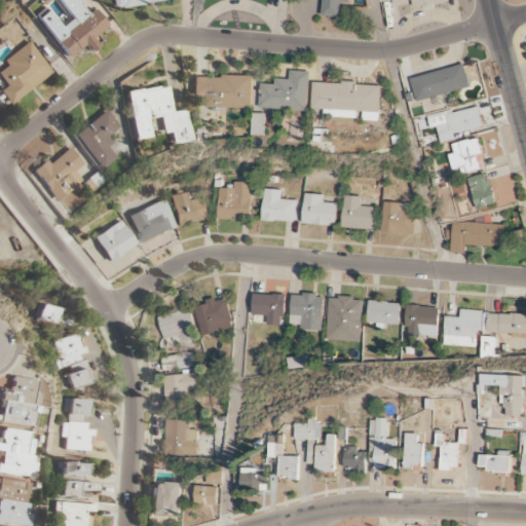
[(111,0),(113,8),(180,0),(111,0)]
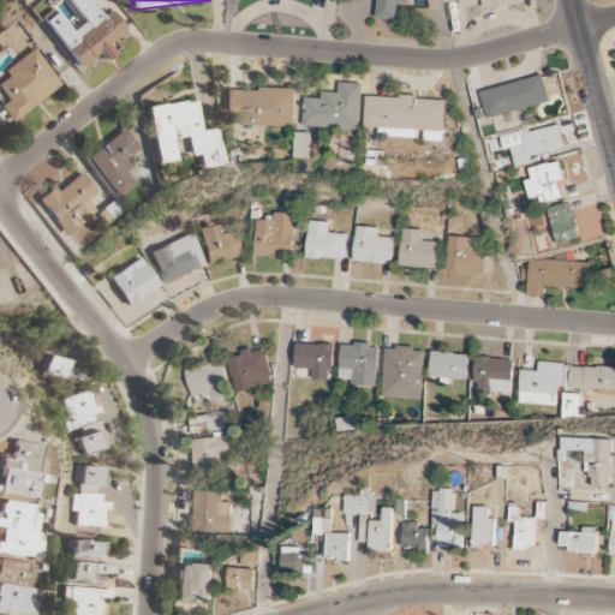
[(377,0),(377,19),(399,21),(400,4),(410,4),(410,0),(377,0)]
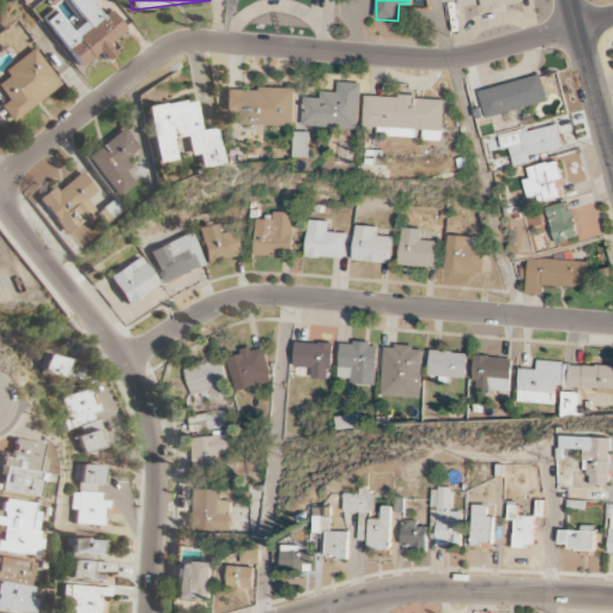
[(58,42),(78,68),(102,50),(108,59),(126,46),(119,36),(127,30),(108,5),(58,42)]
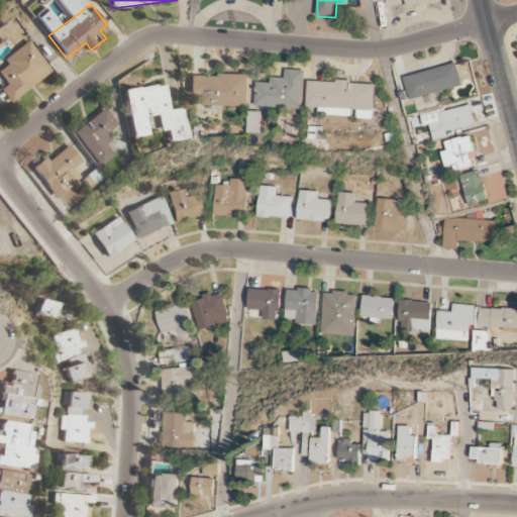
[(2,60),(6,66),(0,70),(0,77),(14,98),(52,74),(30,41),(2,60)]
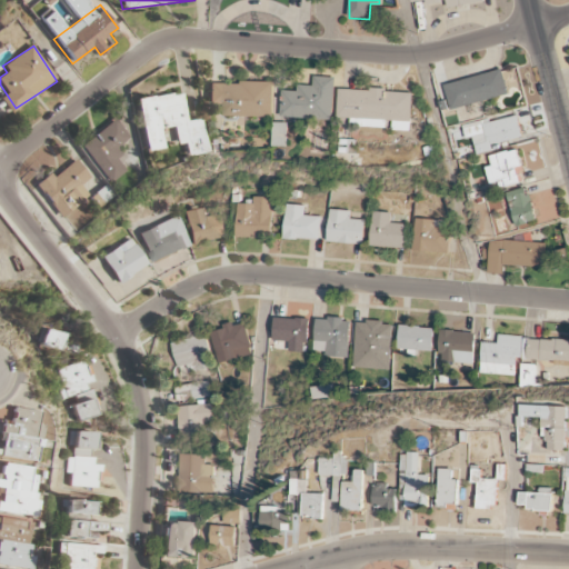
[(502,70),(445,86),(451,110),(509,93),(502,70)]
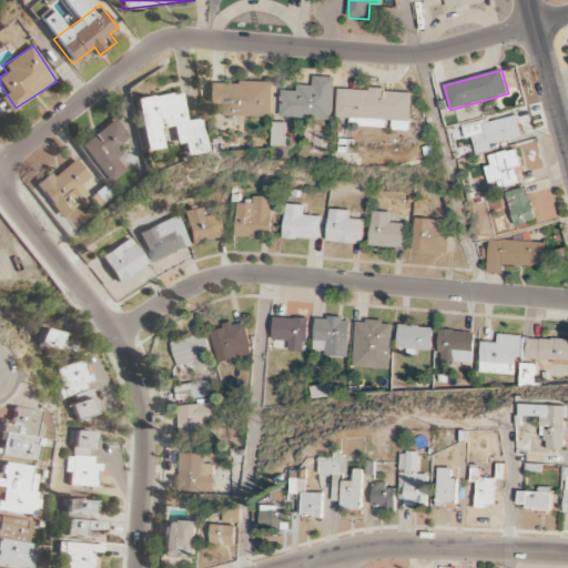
[(335,78),(332,121),(280,117),(282,91),(296,92),(297,85),(313,87),(313,77),(335,78)]
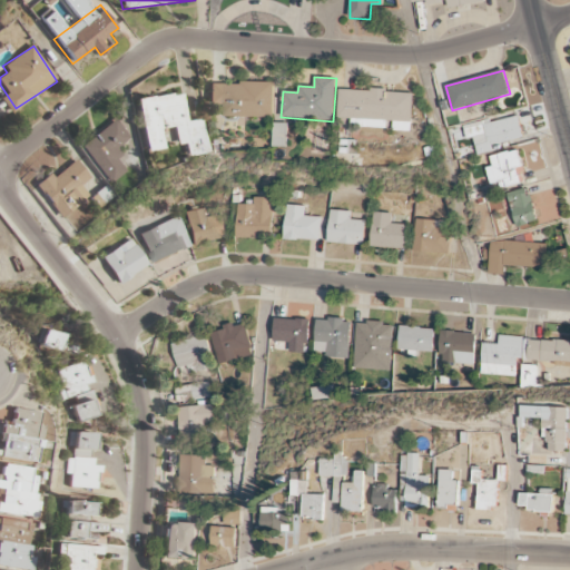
[(274,84),(209,82),(209,105),(222,105),(222,117),(273,118),(274,84)]
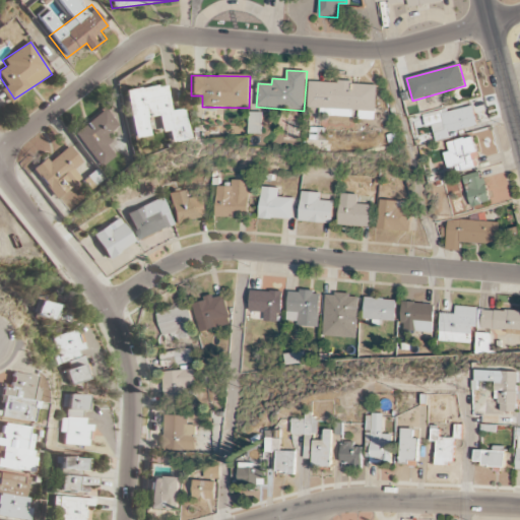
[(125,91),(133,139),(149,136),(146,118),(158,116),(161,132),(169,131),(171,143),(190,140),(185,109),(171,111),(167,84),(125,91)]
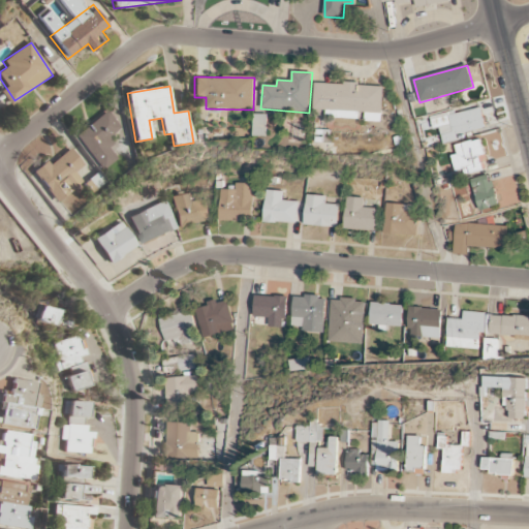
[(430,118),(432,130),(439,128),(443,145),(458,142),(457,135),(485,129),(480,107),(430,118)]
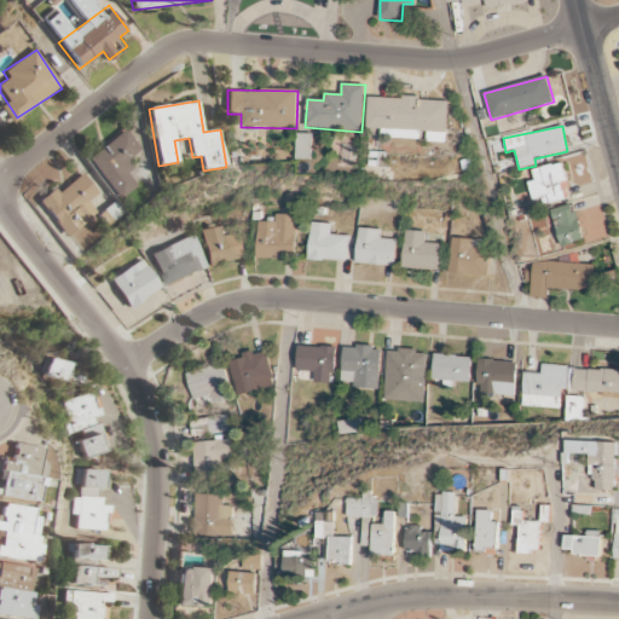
[(87,158),(117,200),(138,184),(123,165),(142,151),(126,129),(87,158)]
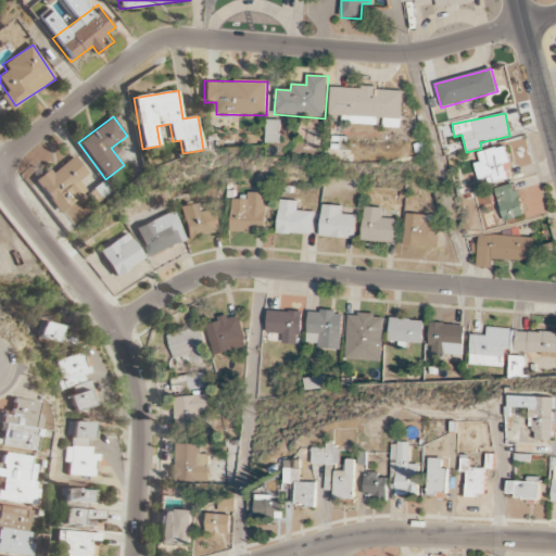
[(281,121),(267,121),(267,142),(280,143),(281,121)]
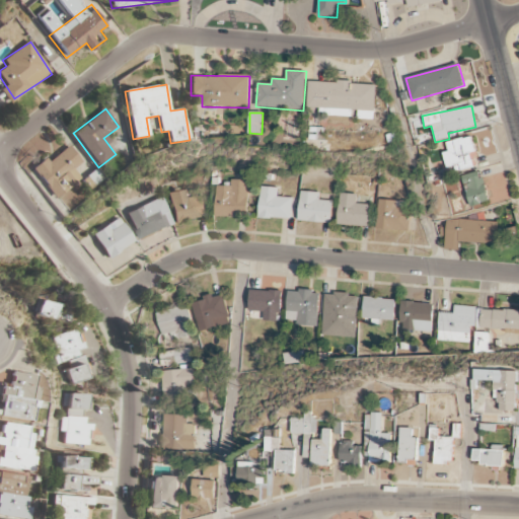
[(445,143),(448,151),(442,153),(446,168),(453,166),(455,172),(474,166),(472,158),(476,157),(470,136),(445,143)]
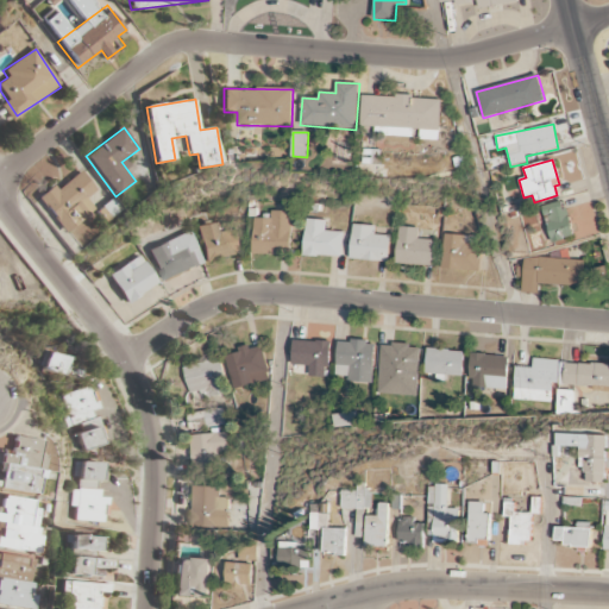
[(55,189),(54,187),(38,195),(61,233),(95,213),(86,198),(95,192),(83,171),(55,189)]
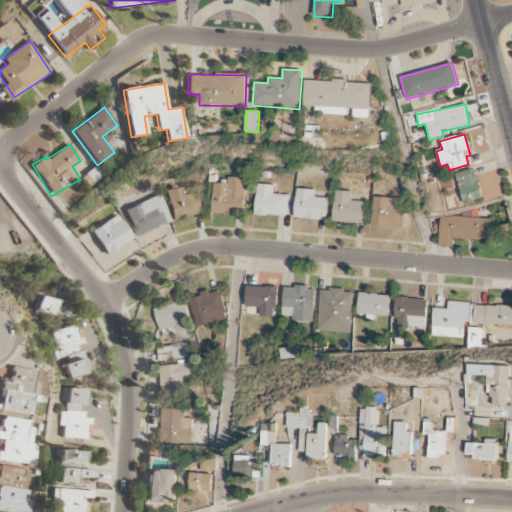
[(464,204),(481,200),(475,169),(457,173),(464,204)]
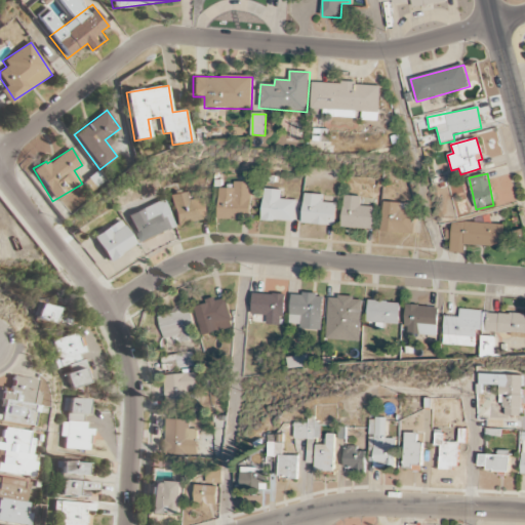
[(250,183),(232,182),(232,189),(217,188),(216,219),(250,220),(250,183)]
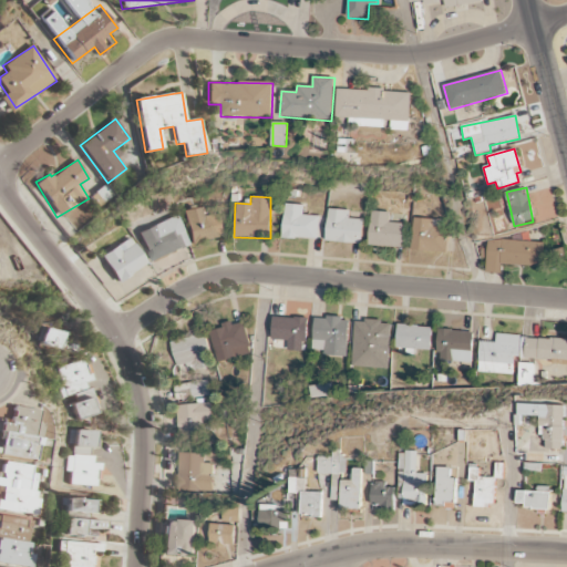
[(319,216),(302,216),(303,205),(284,204),(282,238),(318,239),(319,216)]
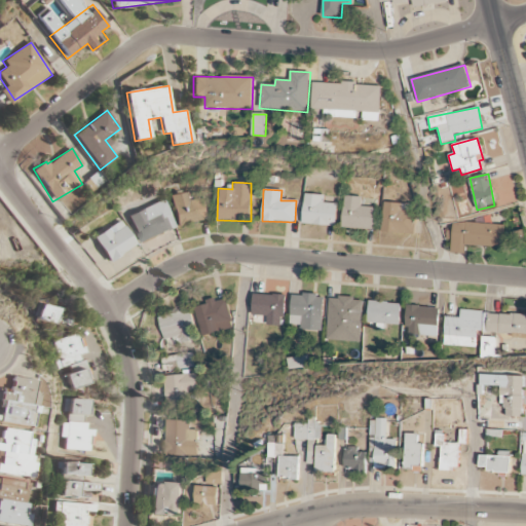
[(171,196),(177,226),(209,220),(204,198),(189,201),(188,193),(171,196)]
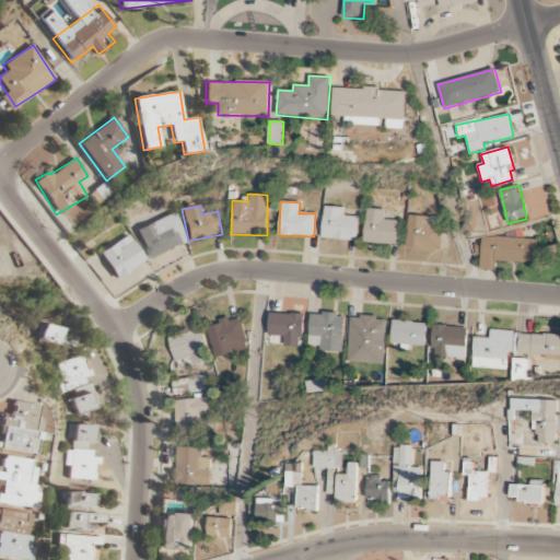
[(324,207),(322,237),(357,241),(358,218),(343,217),(345,208),(324,207)]
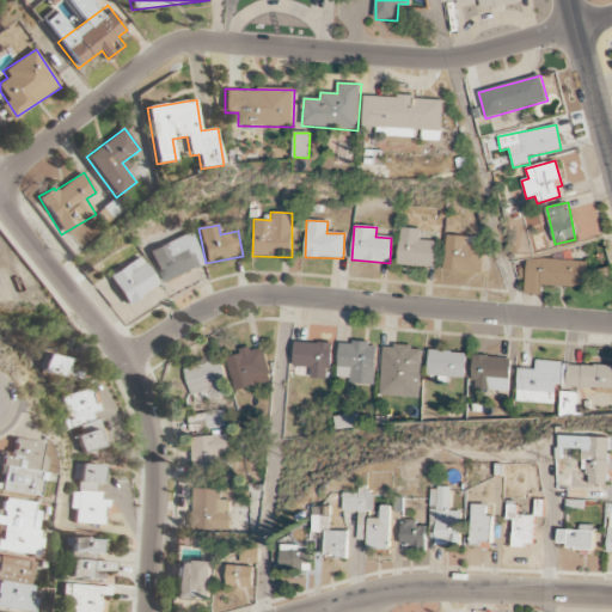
[(421,230),(402,228),(398,264),(435,267),(438,242),(420,240),(421,230)]
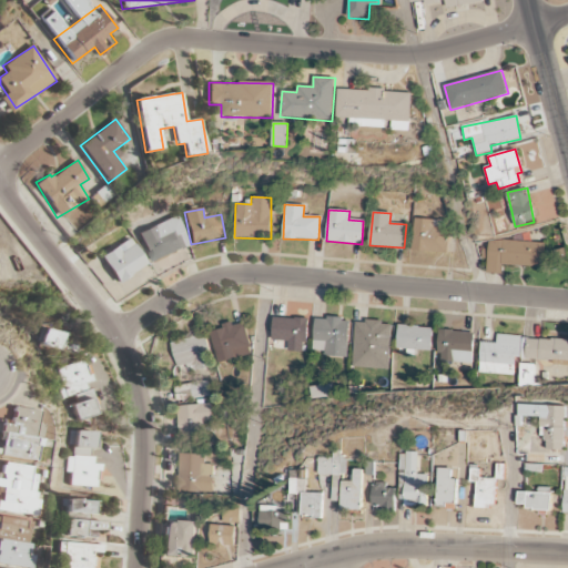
[(150,261),(190,249),(180,219),(140,231),(150,261)]
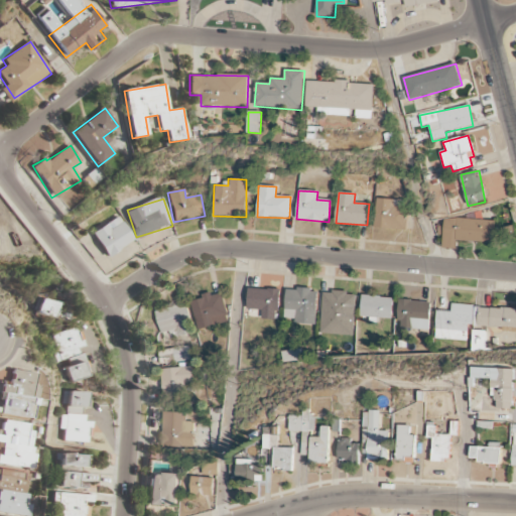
[(406,230),(406,200),(376,199),(375,229),(406,230)]
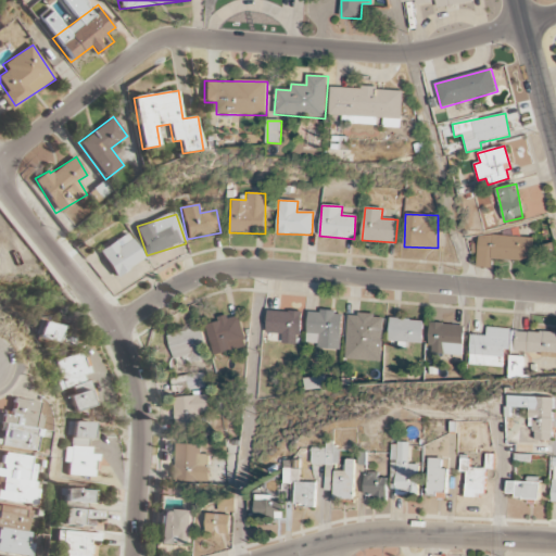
[(144,260),(128,234),(99,251),(115,277),(144,260)]
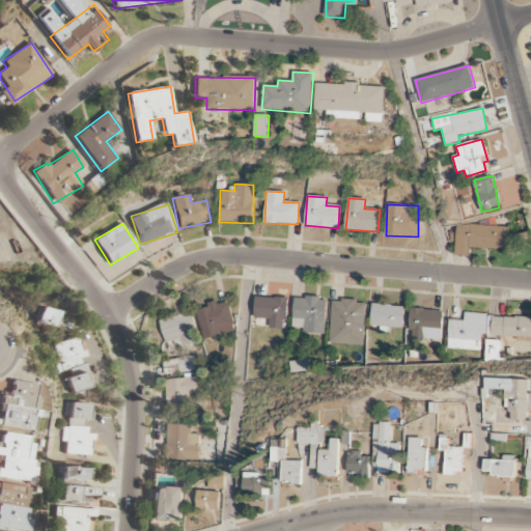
[(470,249),(508,249),(508,226),(456,225),(455,255),(470,256),(470,249)]
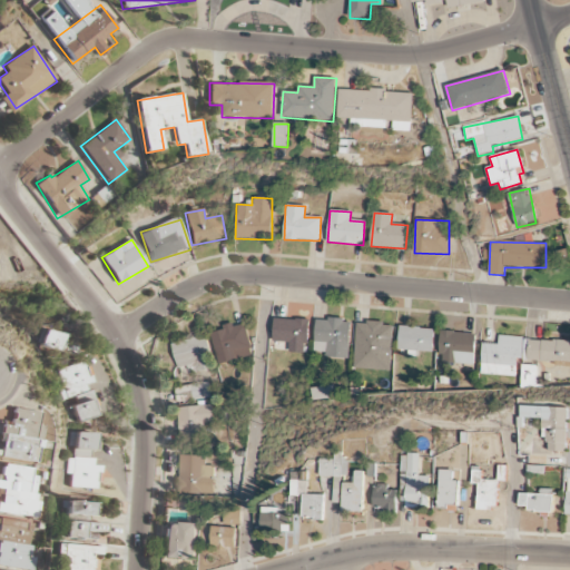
[(316,318),(314,352),(325,352),(325,357),(349,359),(351,321),(316,318)]
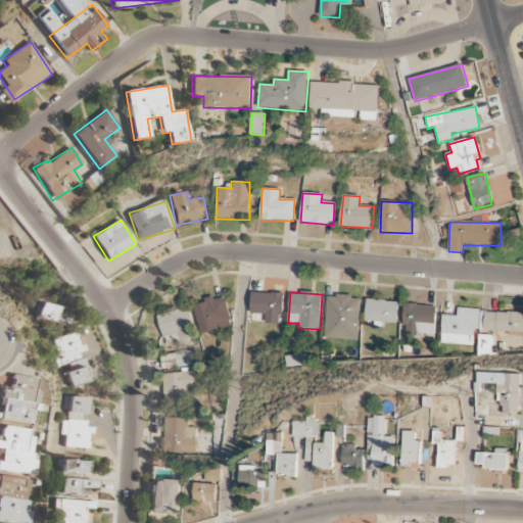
[(283,294),(251,293),(251,314),(266,315),(265,324),(282,324),(283,294)]
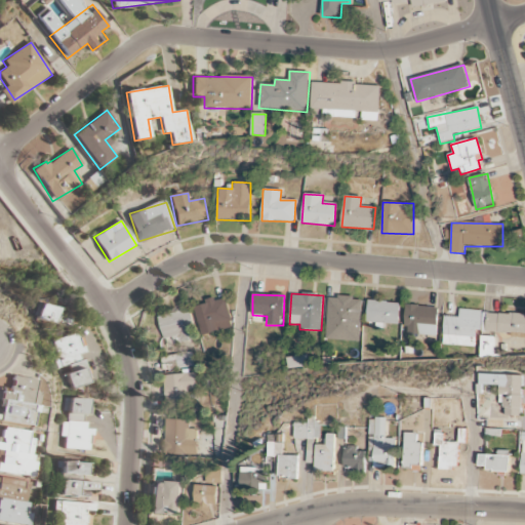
[(232,328),(226,298),(216,300),(215,297),(205,299),(206,305),(195,307),(201,335),(232,328)]
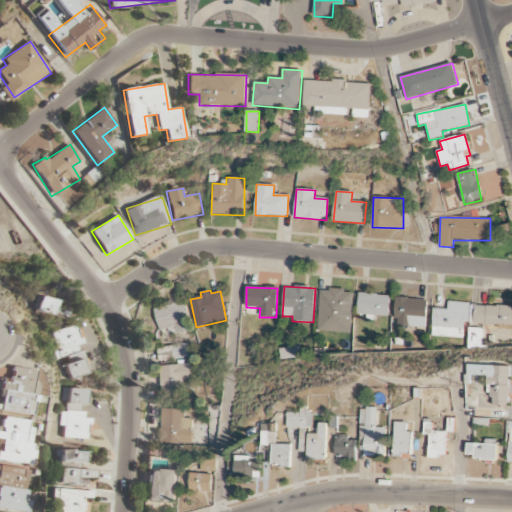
[(318,331),(352,333),(353,291),(320,290),(318,331)]
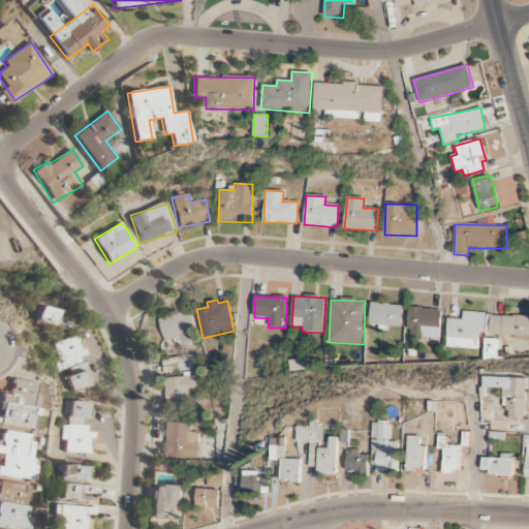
[(402,328),(402,305),(370,304),(370,327),(402,328)]
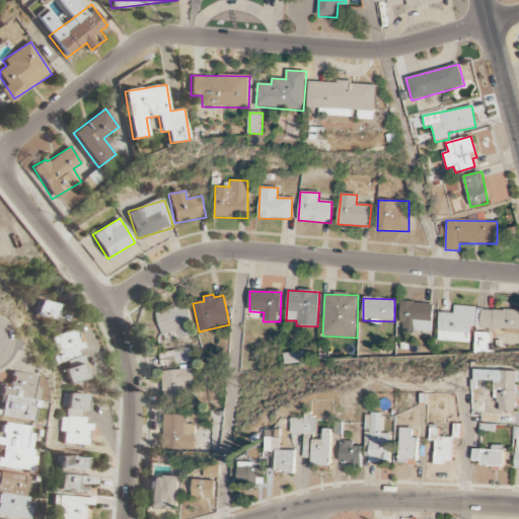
[(53,319),(56,304),(36,300),(33,315),(53,319)]
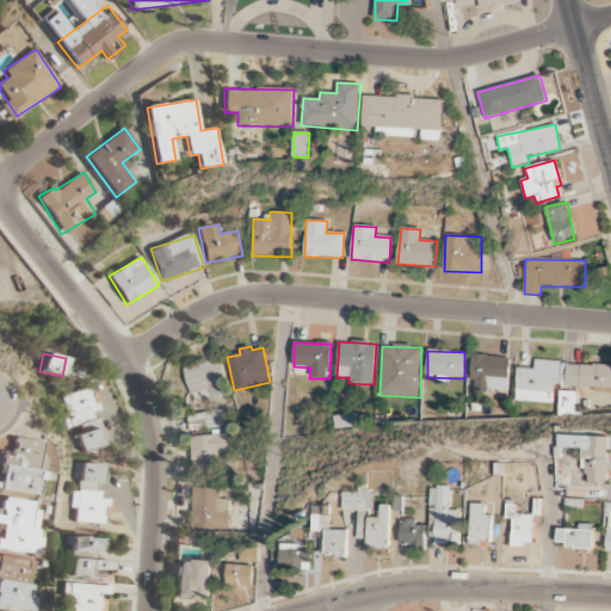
[(508,390),(510,357),(473,356),(471,389),(508,390)]
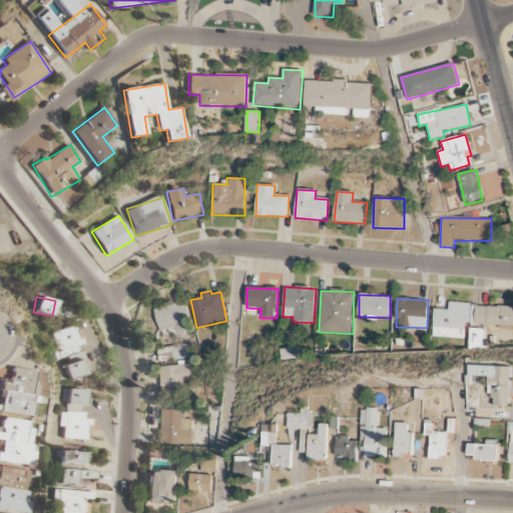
[(191,332),(183,302),(154,310),(160,332),(168,329),(170,337),(191,332)]
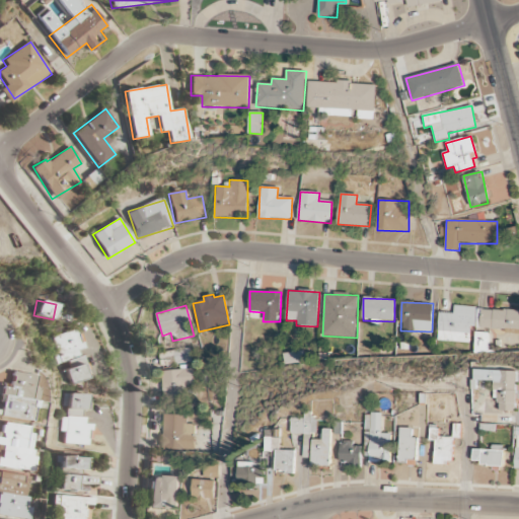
[(439,312),(438,341),(468,343),(468,325),(474,326),(475,306),(454,306),(454,313),(439,312)]
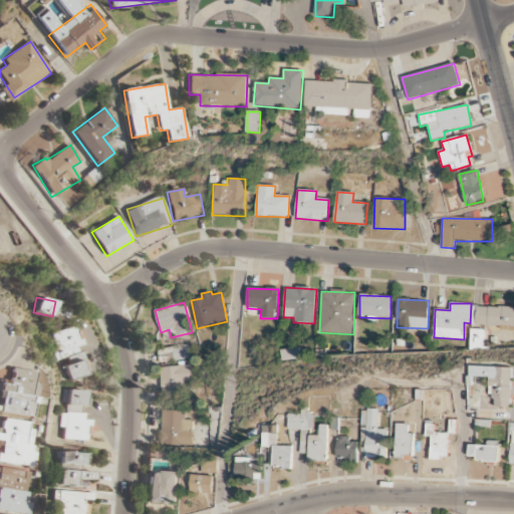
[(513,326),(513,307),(472,306),(471,325),(513,326)]
